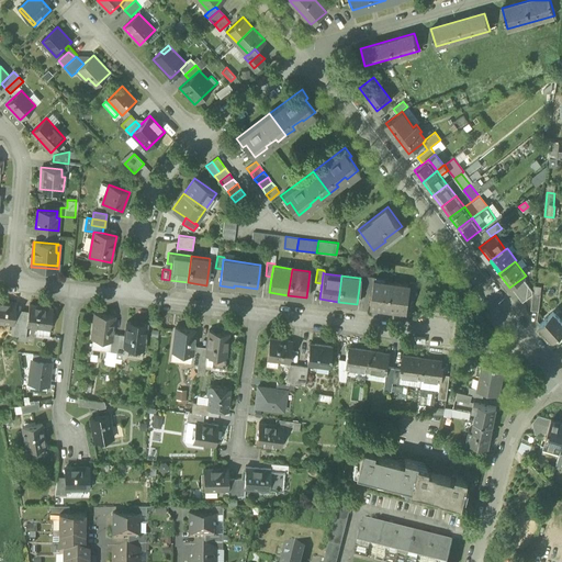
[(374,277),(367,276),(366,289),(372,290),(373,280),(374,280),(374,277)]
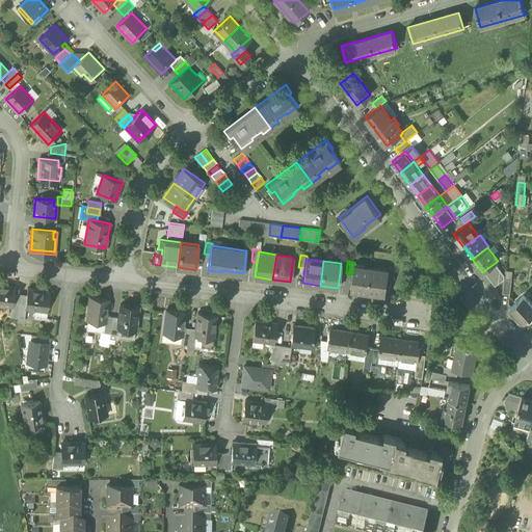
[(350,290),(367,292),(371,267),(354,265),(353,265),(352,274),(350,290)]
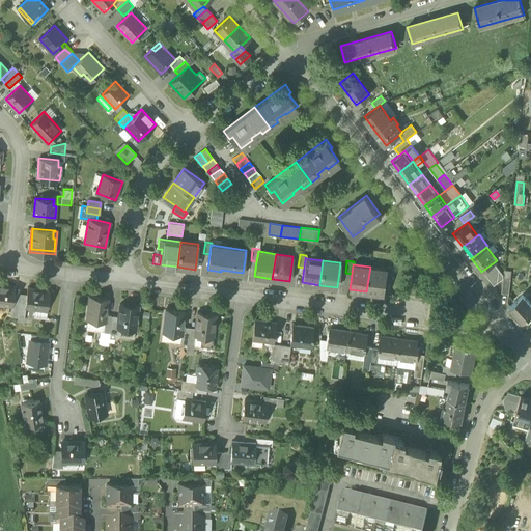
[(486,273),(491,278),(500,271),(496,266),(486,273)]
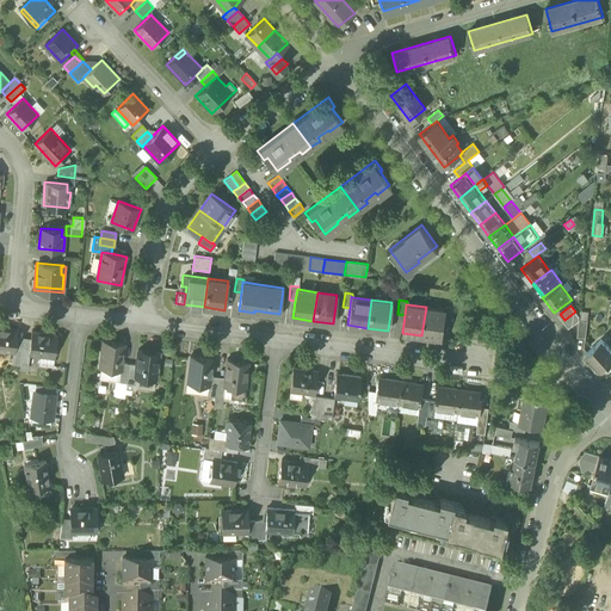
[(445,309),(426,307),(421,335),(442,338),(444,321),(446,309),(445,309)]
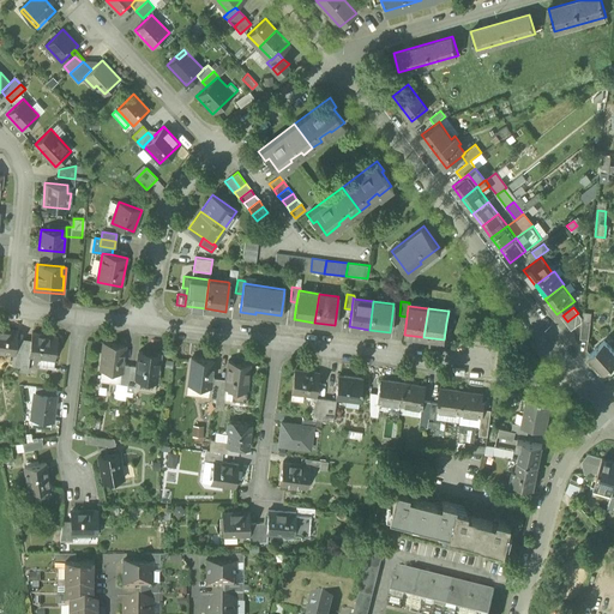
[(582,318),(578,313),(567,321),(572,329),(582,320),(582,318)]
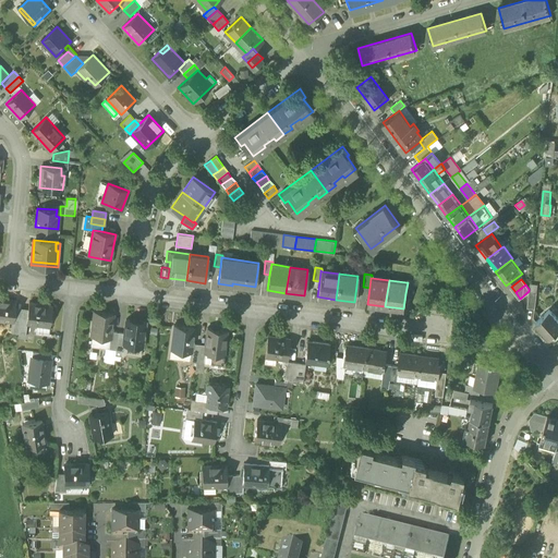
[(528,306),(535,307),(536,292),(529,291),(528,306)]
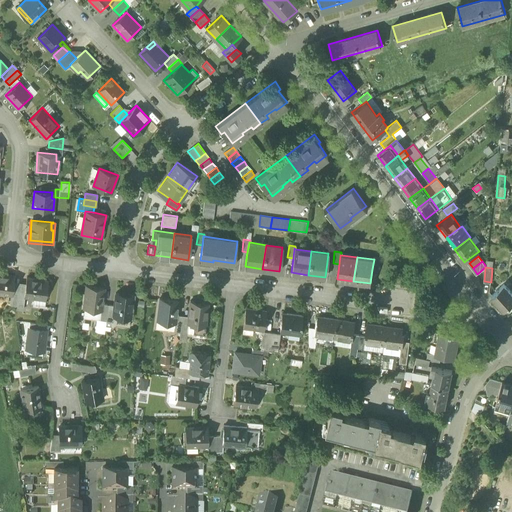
[(0,293),(11,295),(12,295),(13,285),(14,276),(0,273),(0,293)]
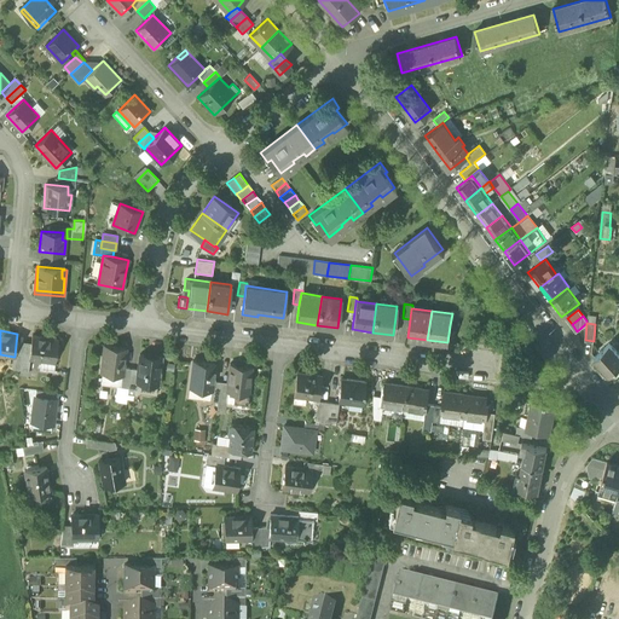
[(30,358),(41,359),(55,362),(58,339),(32,336),(30,347),(29,358),(30,358)]
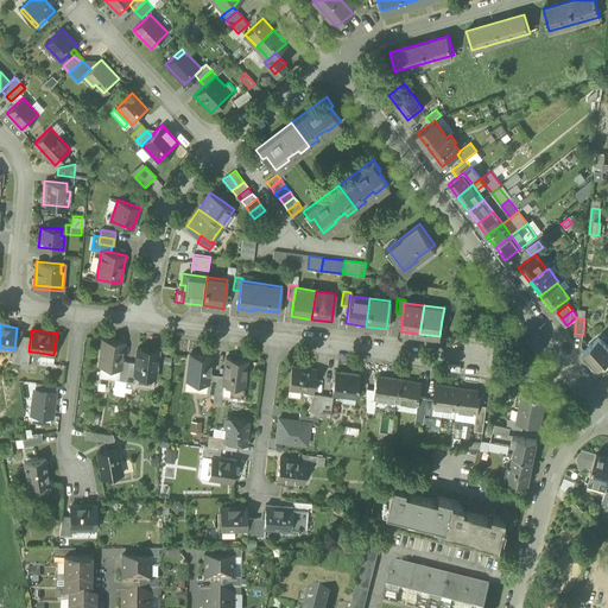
[(599,367),(601,366),(607,359),(607,348),(599,337),(583,350),(599,367)]
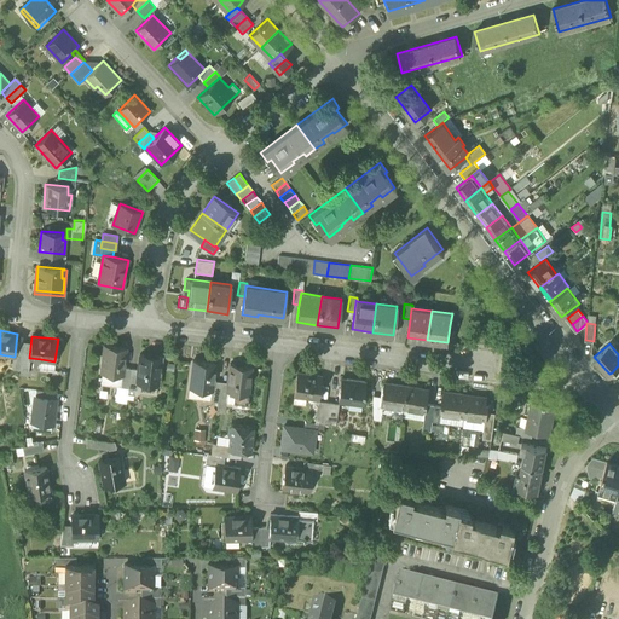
[(12,369),(21,369),(23,346),(16,345),(15,357),(13,357),(12,369)]
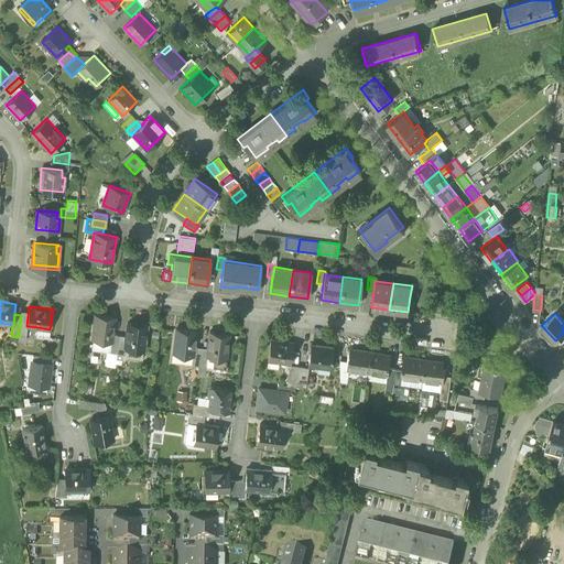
[(93,339),(94,339),(111,342),(112,342),(112,334),(115,317),(96,314),(93,339)]
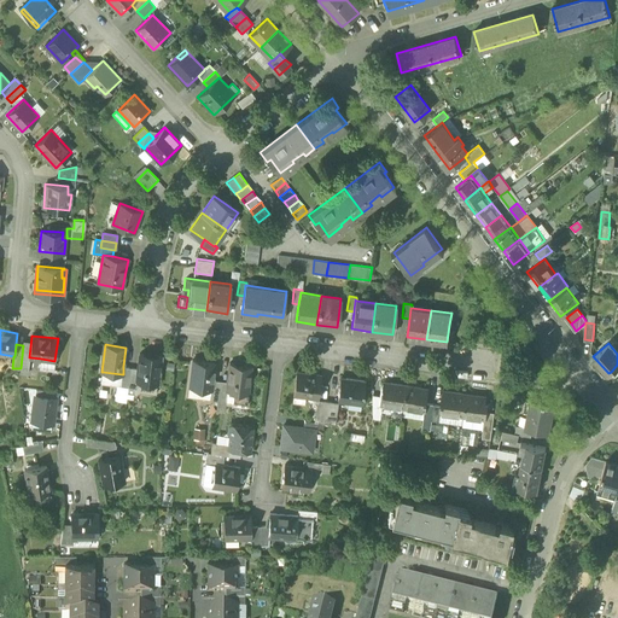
[(23,345),(21,368),(28,369),(30,357),(29,357),(30,347),(23,345)]
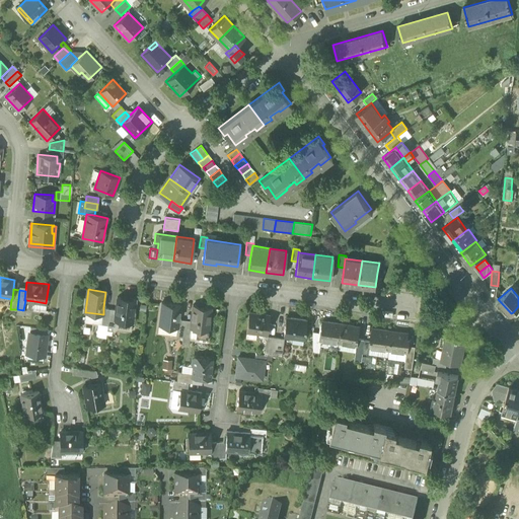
[(115,319),(116,319),(132,321),(133,321),(136,299),(118,296),(116,309),(115,319)]
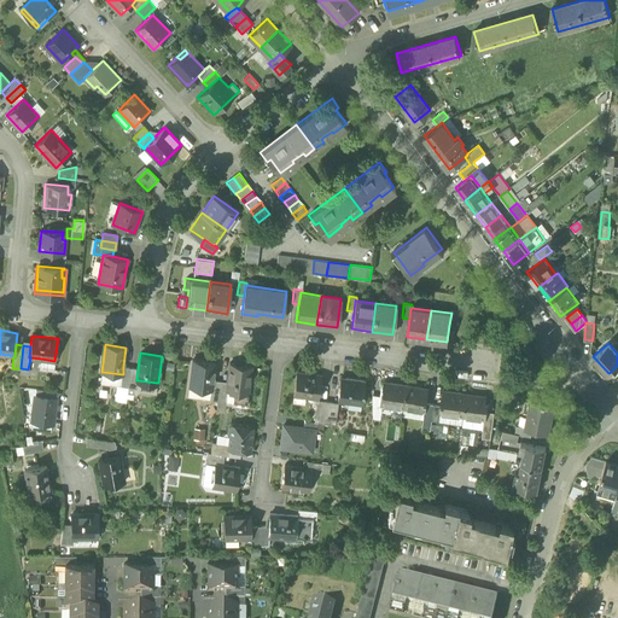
[(54,369),(54,361),(41,359),(40,368),(54,369)]
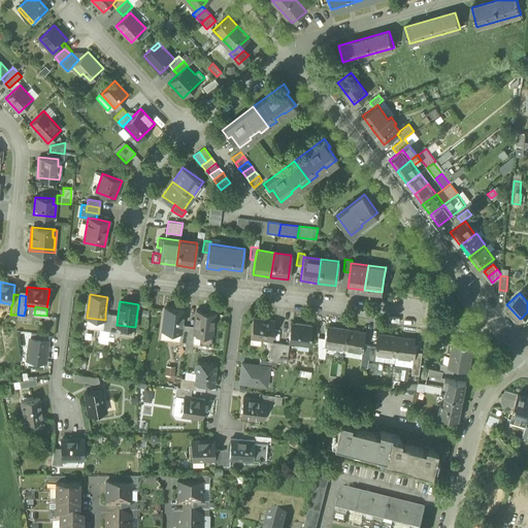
[(180,331),(183,323),(184,309),(165,306),(162,329),(180,331)]
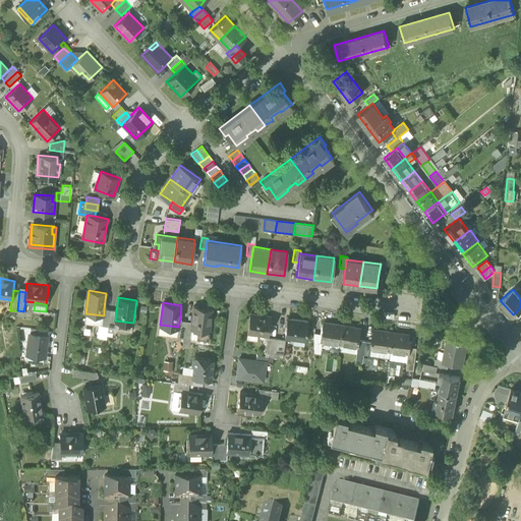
[(191,328),(197,329),(209,331),(212,307),(193,305),(191,321),(190,328),(191,328)]
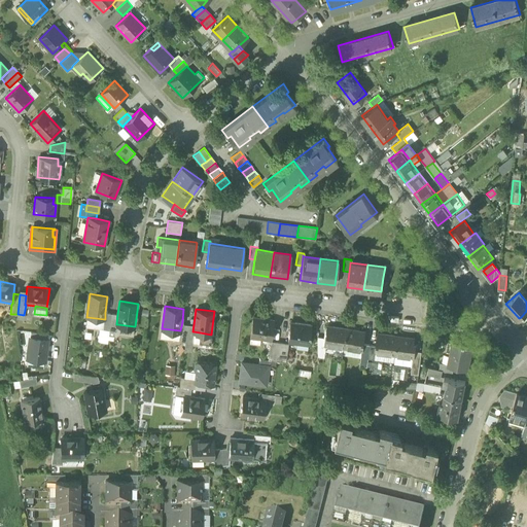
[(102,328),(109,329),(111,313),(105,312),(105,319),(104,319),(102,328)]
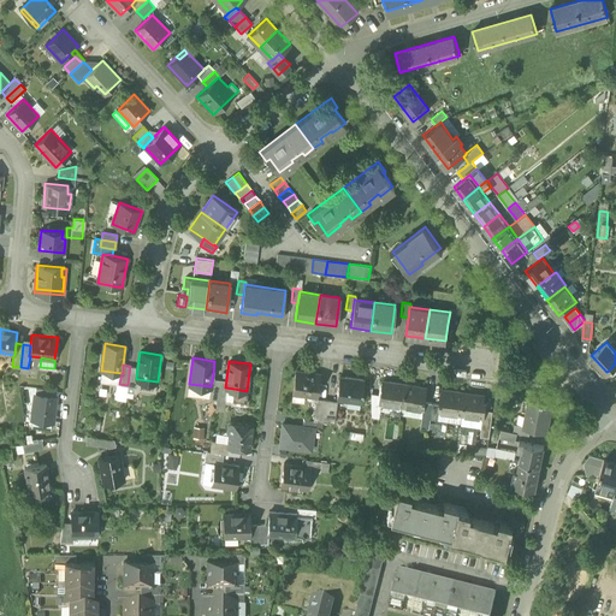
[(302,394),(317,396),(320,373),(294,369),(291,392),(302,394)]
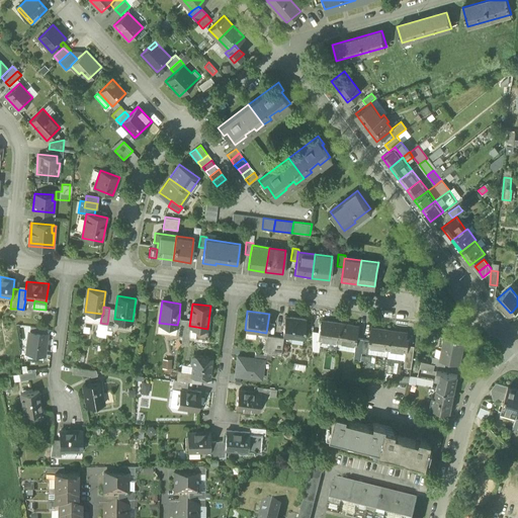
[(100,323),(102,314),(86,312),(85,319),(98,321),(98,322),(100,323)]
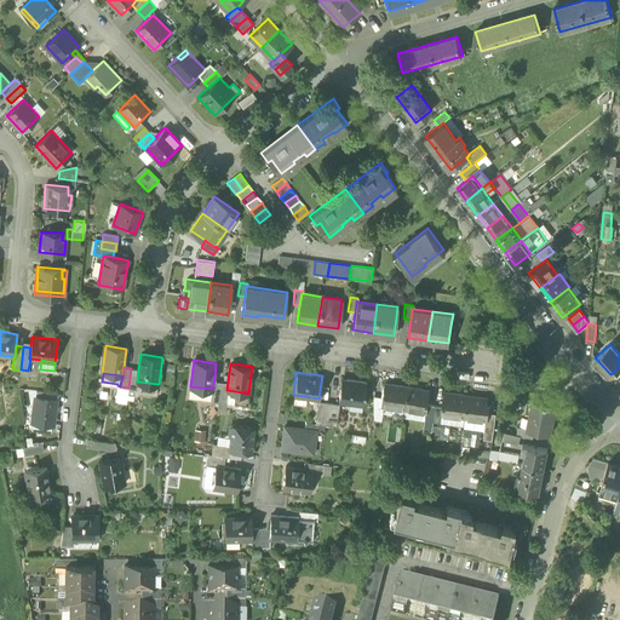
[(339,401),(363,403),(366,382),(342,378),(339,401)]
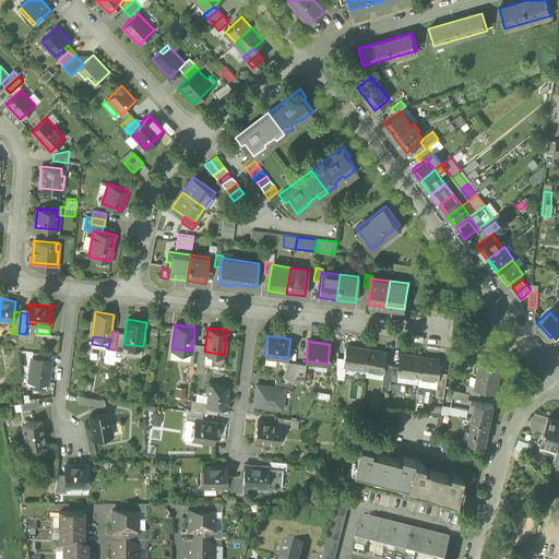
[(190,359),(197,360),(199,343),(193,342),(191,351),(190,359)]
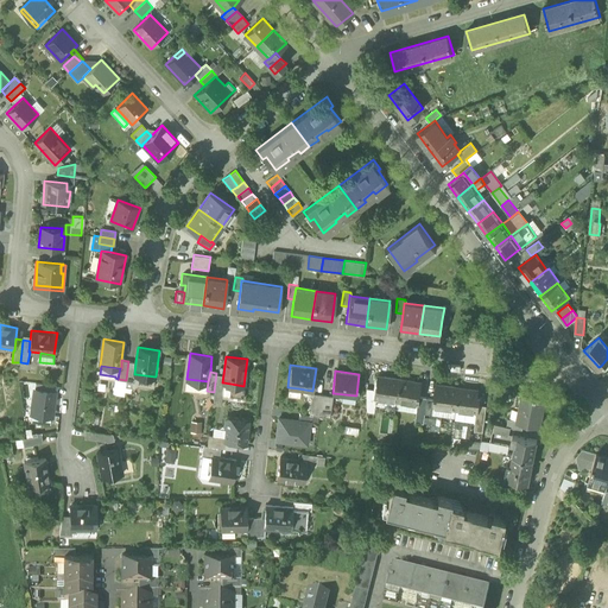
[(216,373),(214,392),(222,393),(223,382),(222,382),(223,374),(216,373)]
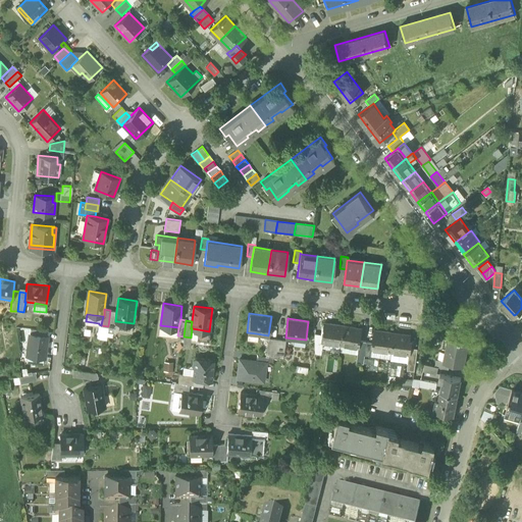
[(132,331),(133,323),(116,321),(115,327),(114,327),(113,331),(115,331),(117,329),(132,331)]
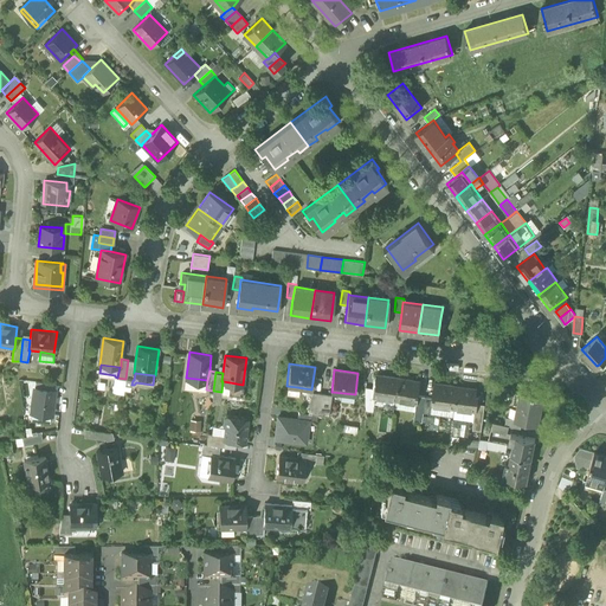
[(374,395),(395,399),(398,378),(375,374),(373,387),(372,395),(374,395)]
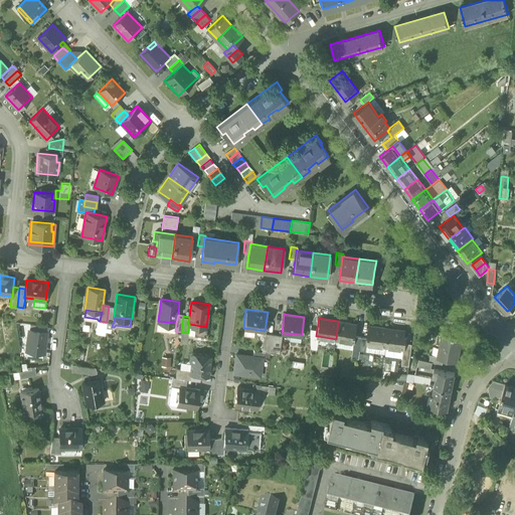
[(338,321),(336,339),(354,341),(355,342),(356,336),(357,324),(338,321)]
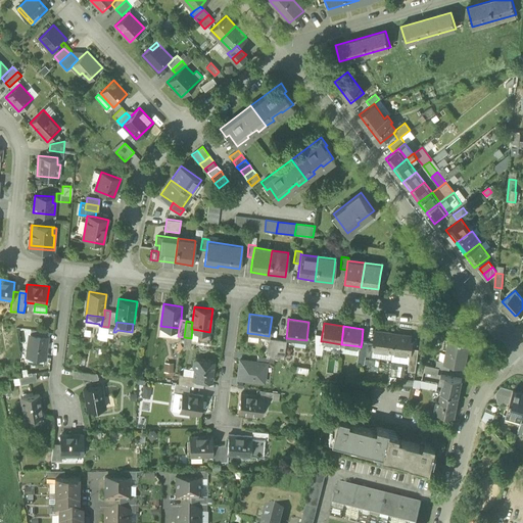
[(208,340),(209,332),(198,330),(197,338),(208,340)]
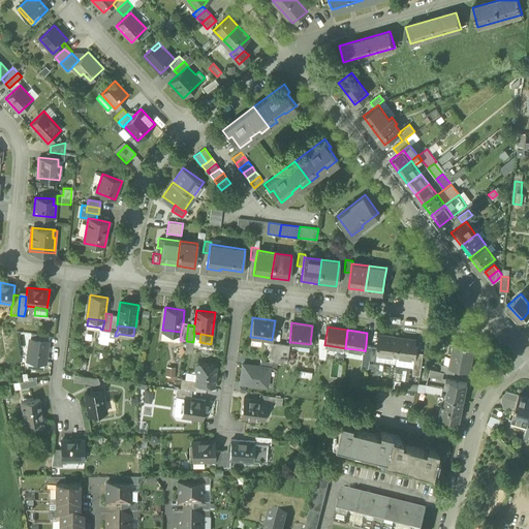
[(415,358),(416,358),(417,351),(418,345),(415,345),(416,339),(399,337),(379,334),(377,352),(397,355),(415,358)]
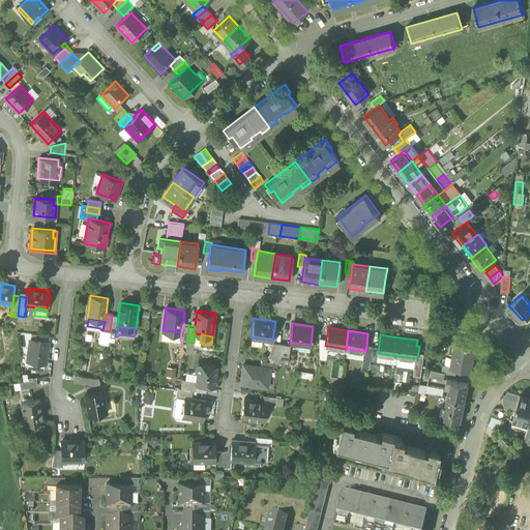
[(319,358),(326,358),(327,346),(325,346),(326,339),(319,337),(319,358)]
